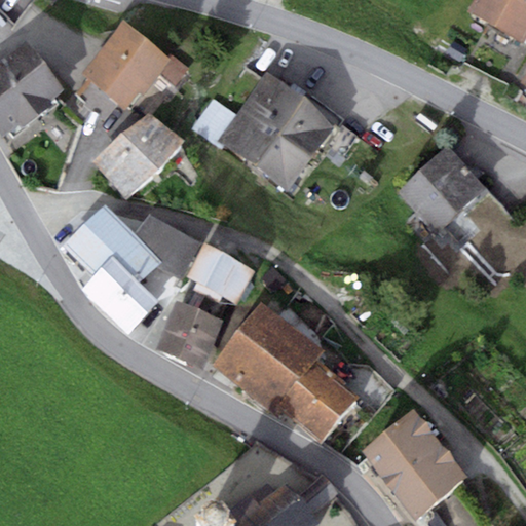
[(525,37),(525,0),(474,0),(468,11),(523,42),(525,37)]
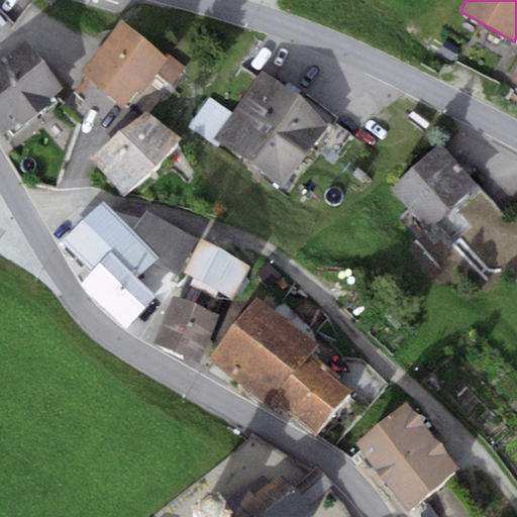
[(168,57),(122,19),(80,72),(124,109),(168,57)]
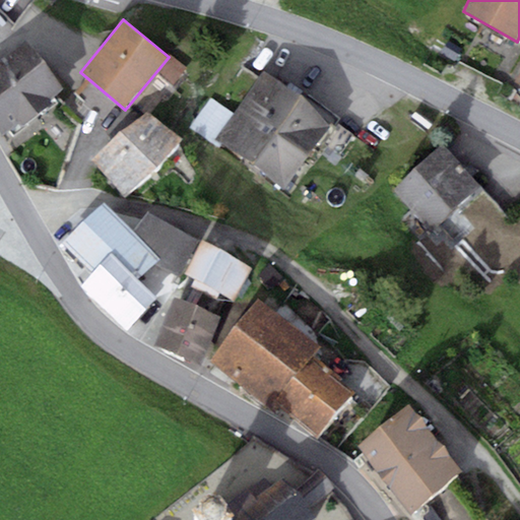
[(62,88),(26,41),(0,59),(0,123),(6,132),(20,123),(22,126),(53,104),(49,98),(62,88)]
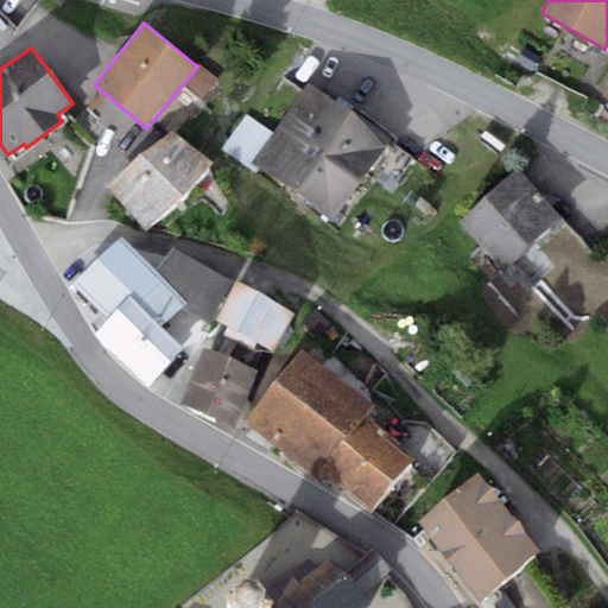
[(391,145),(306,86),(273,133),(246,114),(222,147),(334,226),(391,145)]
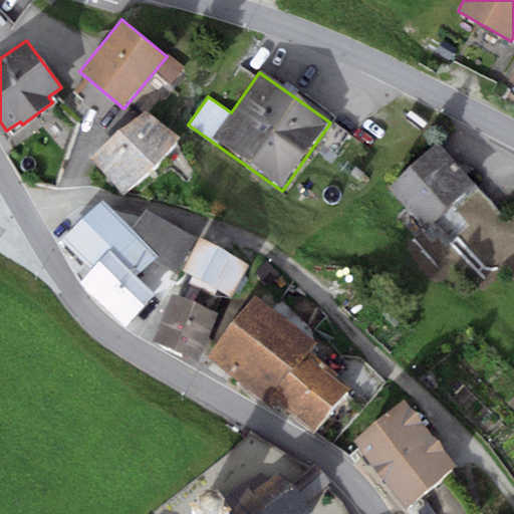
[(146,107),(91,160),(124,194),(179,141),(146,107)]
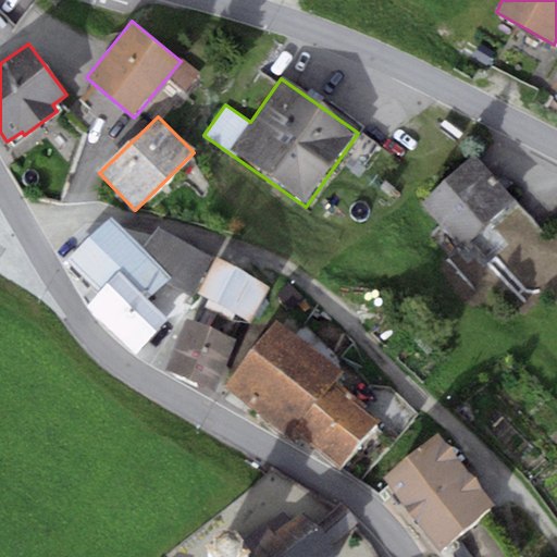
[(515,201),(473,156),(420,202),(461,248),(515,201)]
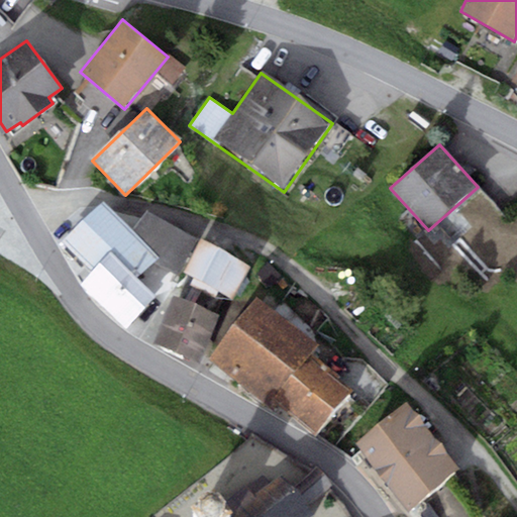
[(159,256),(101,203),(63,243),(93,273),(81,285),(125,327),(157,295),(138,278),(159,256)]
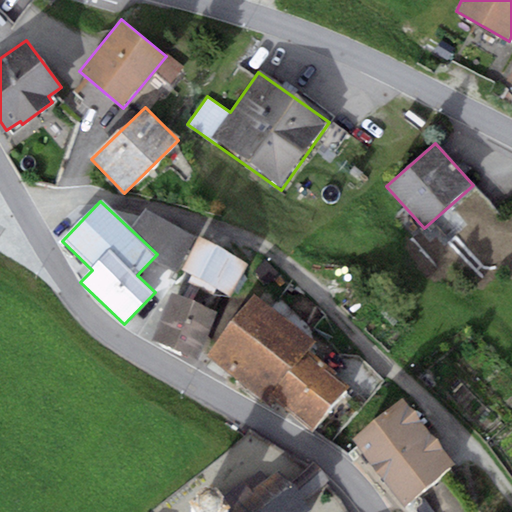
[(249,264),(200,238),(182,270),(232,297),(249,264)]
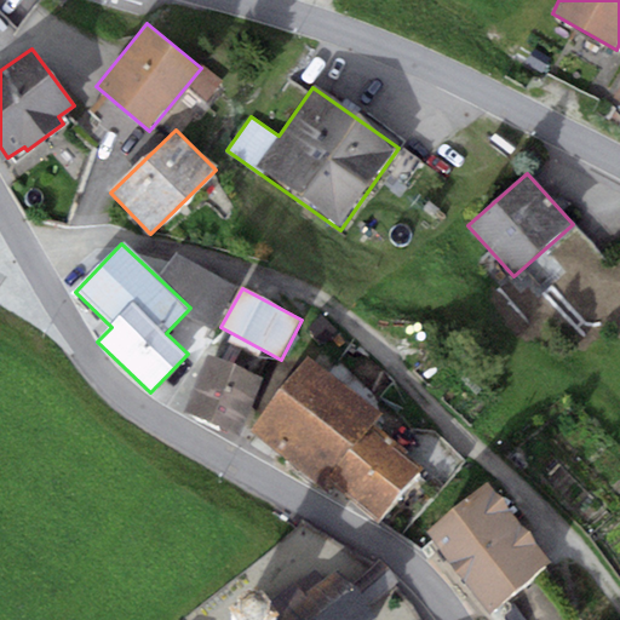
[(264,378),(207,355),(183,411),(240,435),(264,378)]
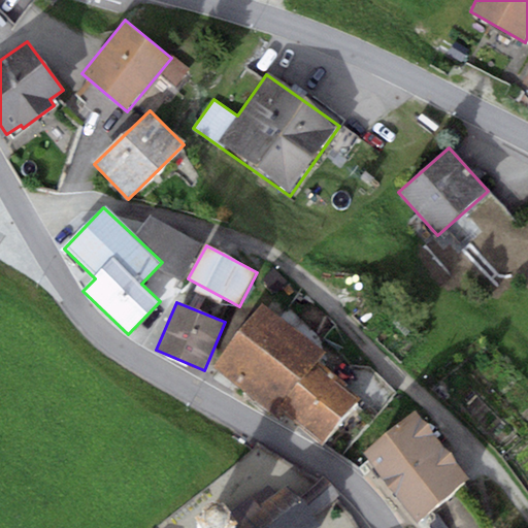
[(264,303),(212,366),(275,418),(281,411),(321,444),(359,397),(317,362),(324,353),(264,303)]
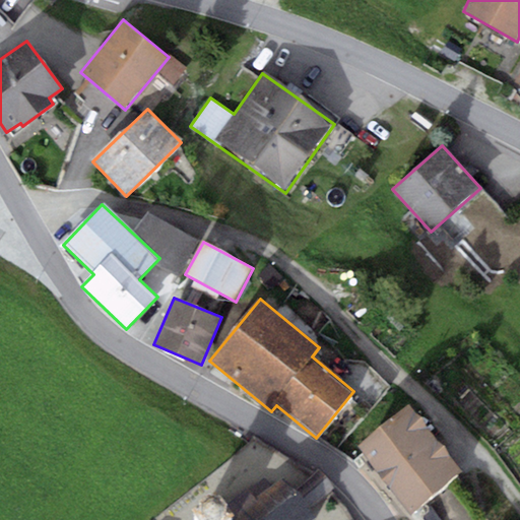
[(407,404),(355,447),(410,514),(463,470),(407,404)]
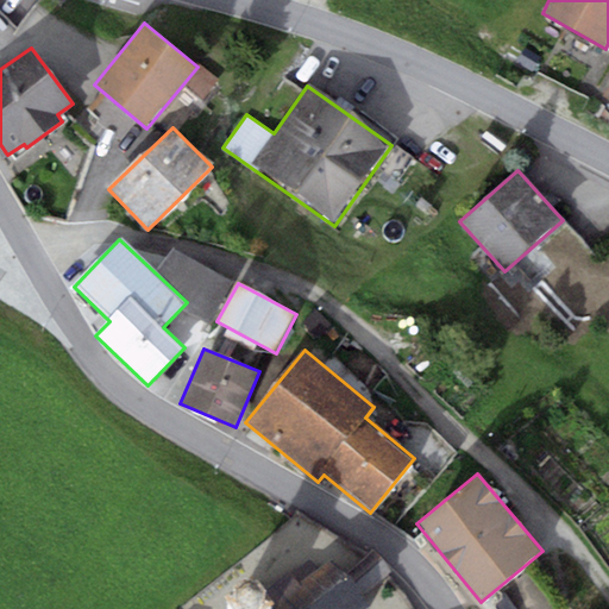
[(366,608),(371,606),(322,546),(243,608),(366,608)]
